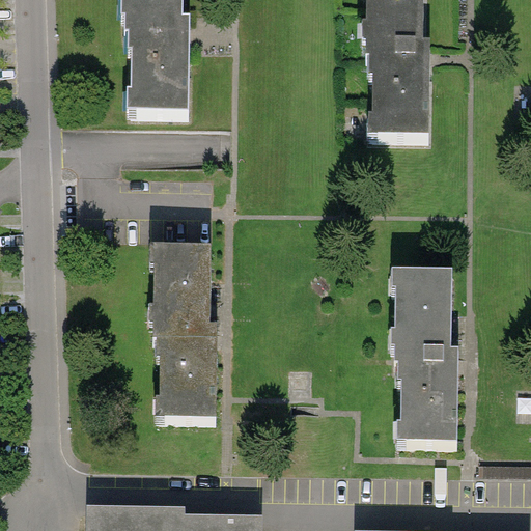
[(185,31),(185,0),(123,0),(123,30),(131,31),(130,124),(193,126),(194,31),(185,31)]
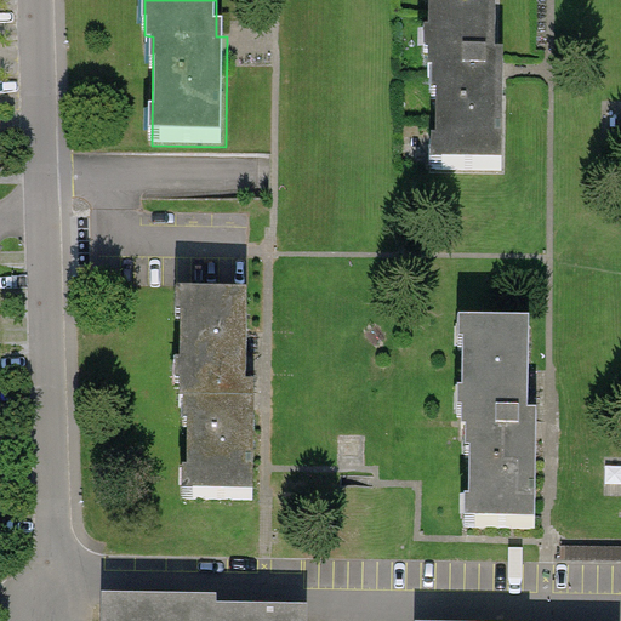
[(495,63),(495,0),(423,0),(423,63),(432,63),(431,174),(503,174),(506,64),(495,63)]
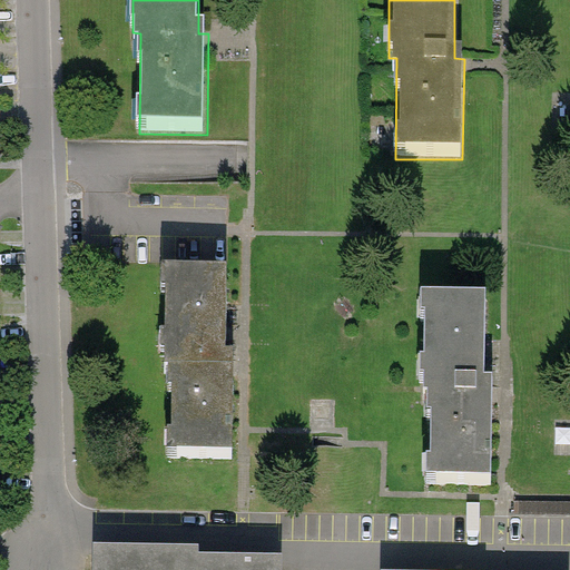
[(224,360),(225,274),(159,274),(158,359),(166,359),(164,460),(232,461),(234,360),(224,360)]
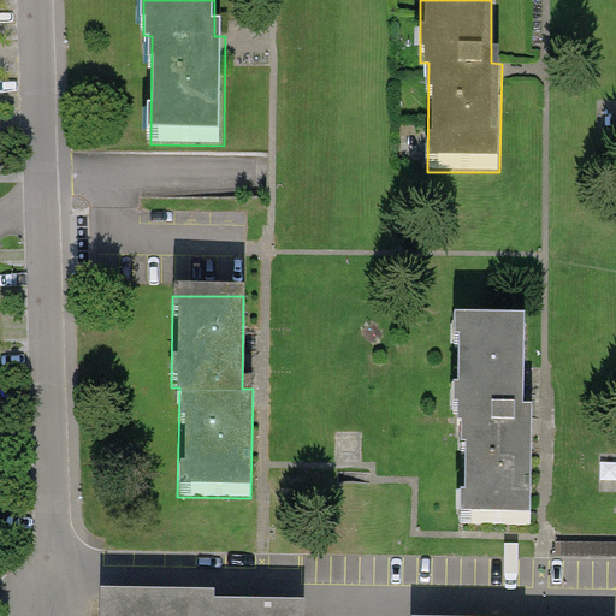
[(523,418),(526,326),(455,325),(452,416),(461,416),(460,526),(533,527),(534,418),(523,418)]
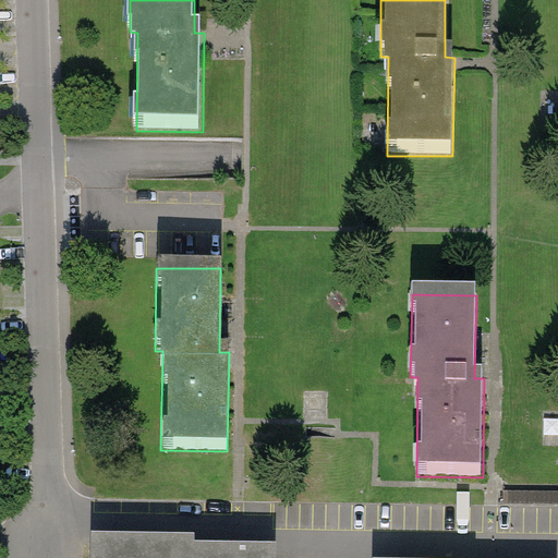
[(557,493),(504,492),(504,505),(557,505),(557,493)]
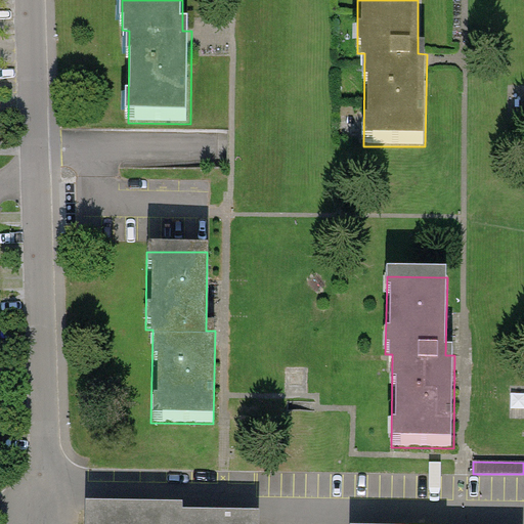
[(183,508),(88,508),(87,523),(258,523),(259,516),(183,516),(183,508)]
